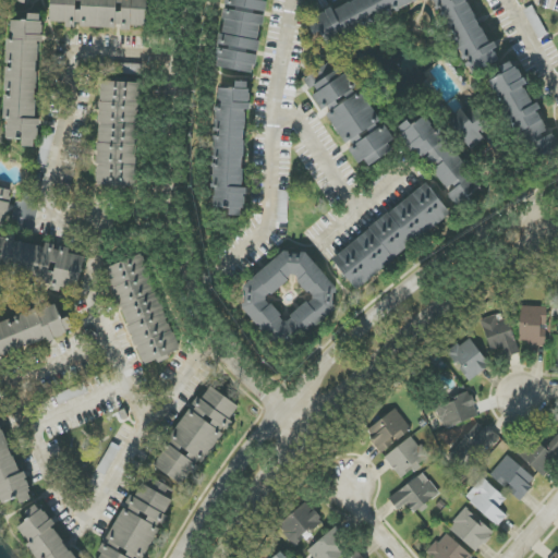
[(50,0),(50,22),(65,22),(65,27),(131,29),(132,26),(148,26),(148,0),(50,0)]
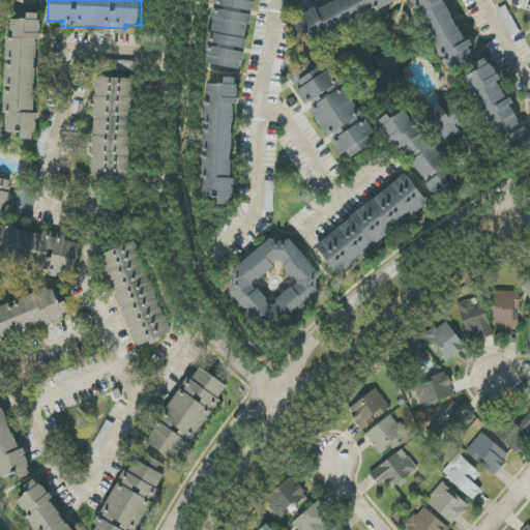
[(241,69),(243,50),(245,51),(251,12),(252,13),(253,0),(213,0),(205,64),(241,69)]
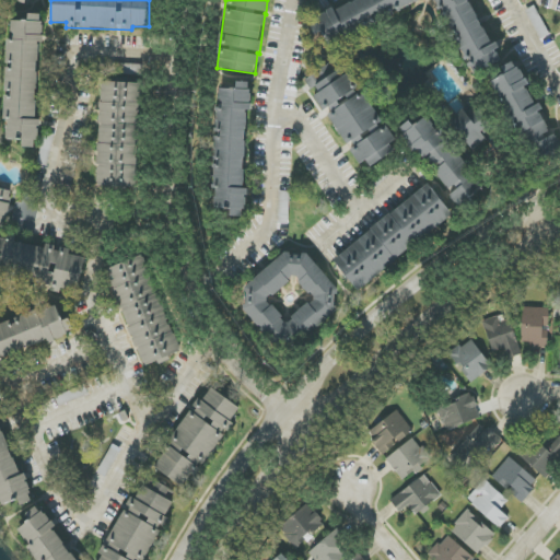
[(352,0),(316,19),(328,44),(419,0),(352,0)]
